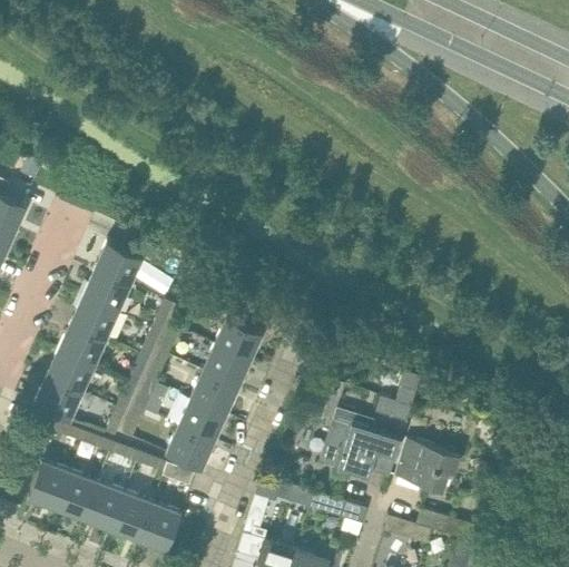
[(30,154),(25,166),(39,173),(45,160),(30,154)]
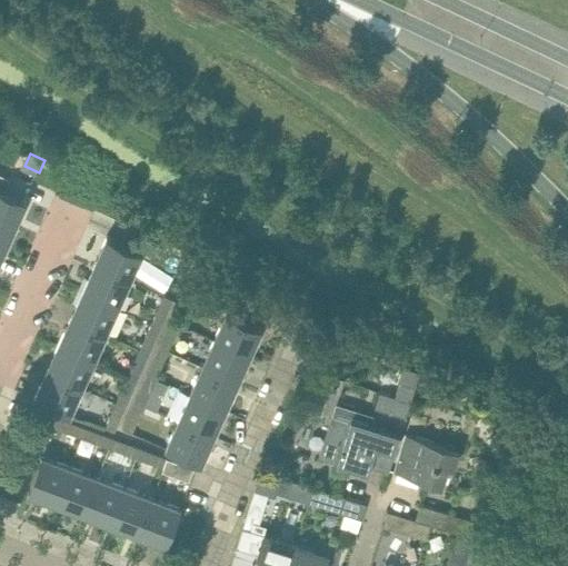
[(0,224),(16,231),(29,204),(25,201),(7,194),(11,182),(0,176),(0,224)]
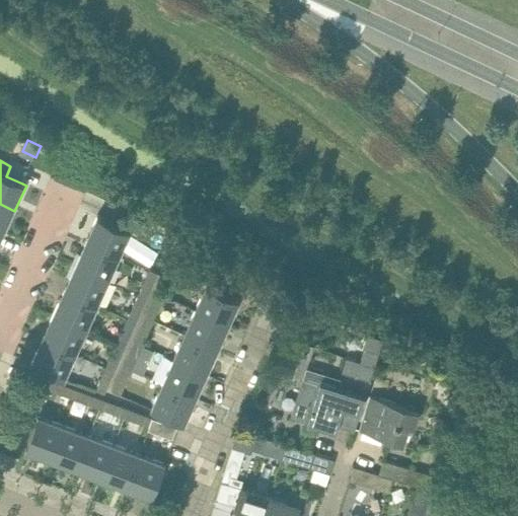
[(0,233),(4,235),(14,211),(0,204),(0,233)]
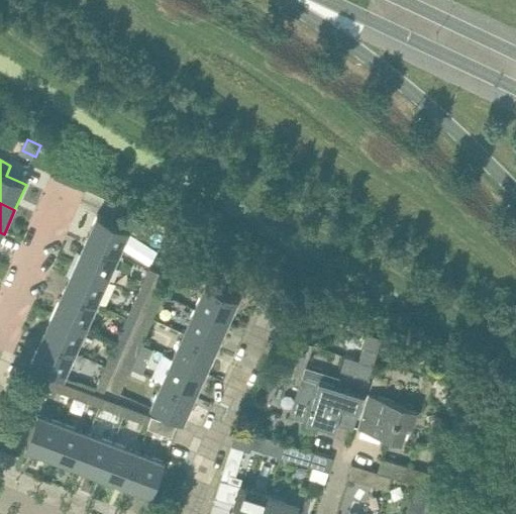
[(98,217),(87,242),(119,258),(130,232),(141,237),(146,226),(123,215),(118,226),(101,219),(102,218),(98,217)]
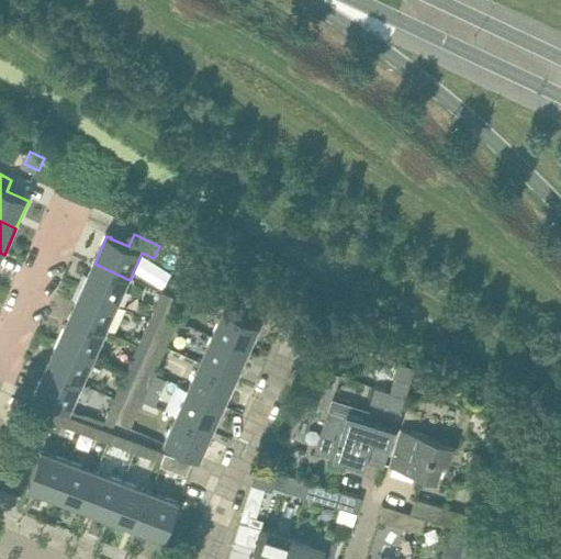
[(130,280),(94,264),(82,290),(118,306),(130,280)]
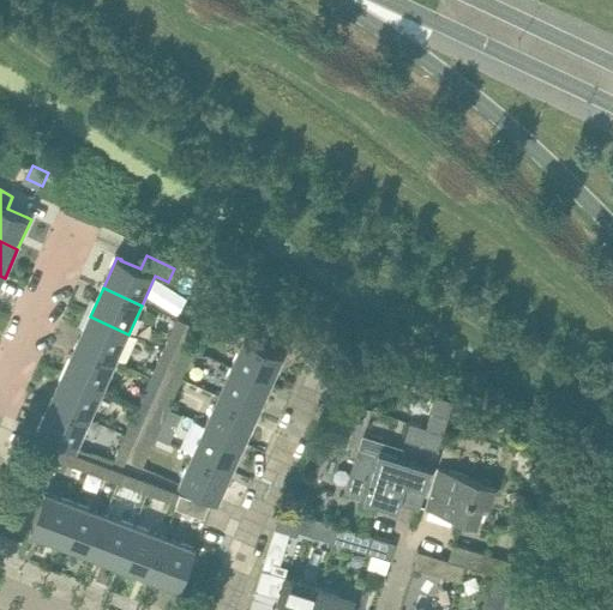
[(196,330),(208,301),(198,296),(185,325),(188,326),(196,330)]
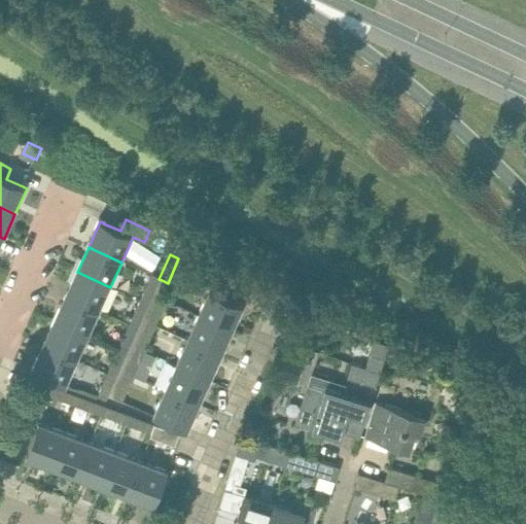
[(110,287),(77,272),(66,298),(99,312),(110,287)]
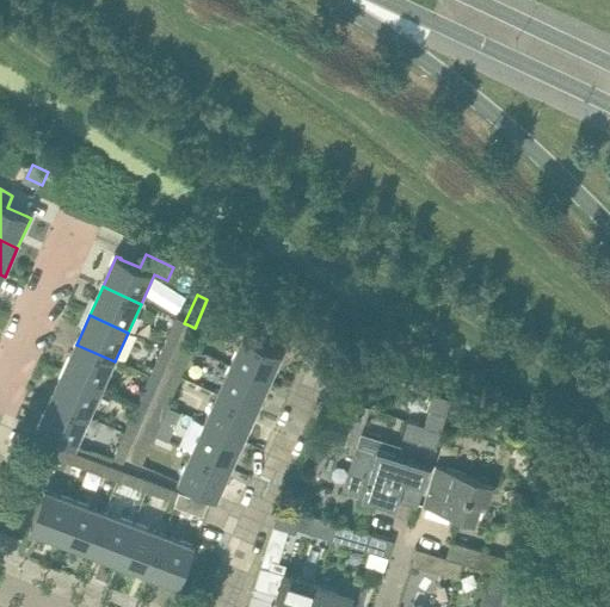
[(188,324),(184,323),(177,320),(165,348),(176,353),(188,324)]
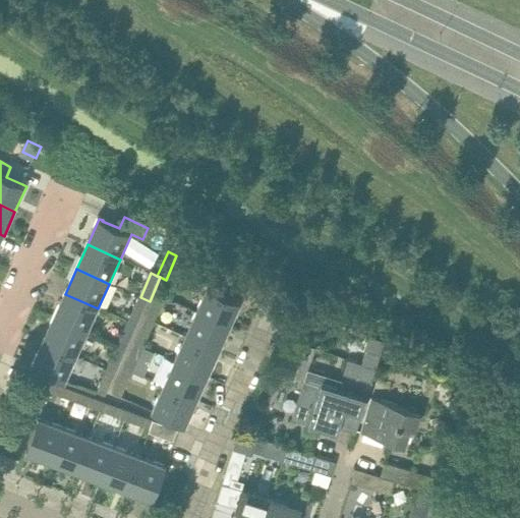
[(208,288),(196,313),(230,328),(241,302),(238,301),(237,301),(221,293),(226,283),(203,273),(197,284),(208,288)]
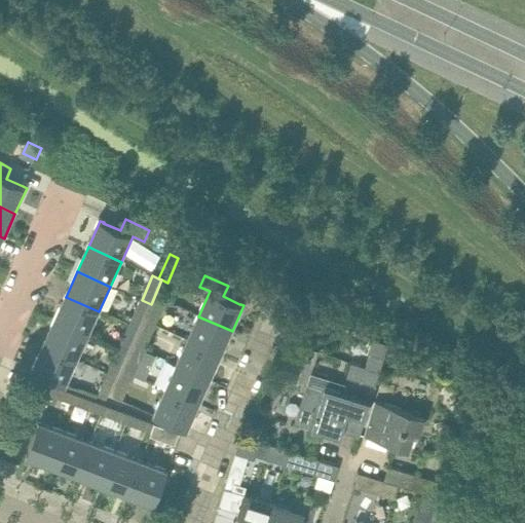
[(99,311),(66,297),(54,322),(88,336),(99,311)]
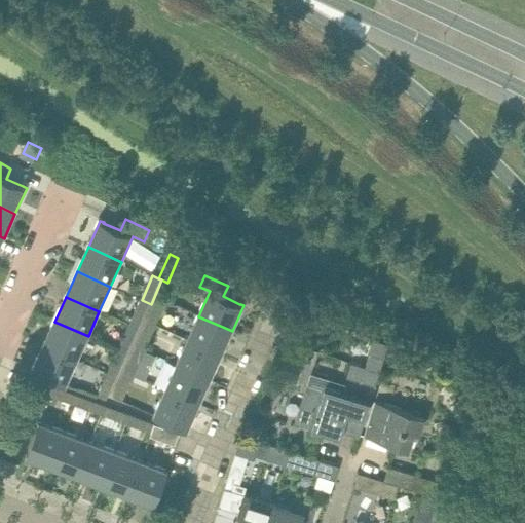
[(159,299),(148,324),(157,328),(169,303),(159,299)]
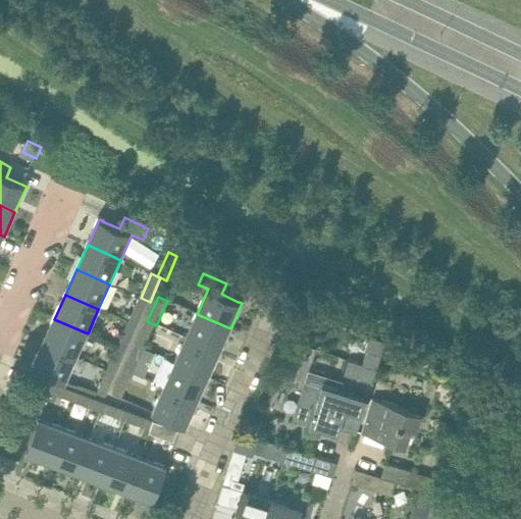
[(139,326),(150,302),(141,298),(129,322),(139,326)]
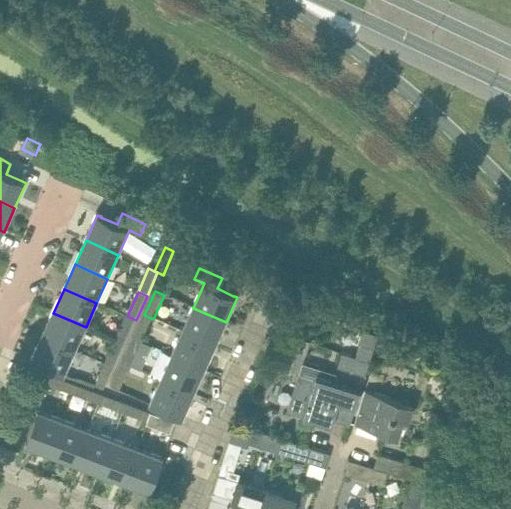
[(215,346),(226,322),(193,308),(183,332),(215,346)]
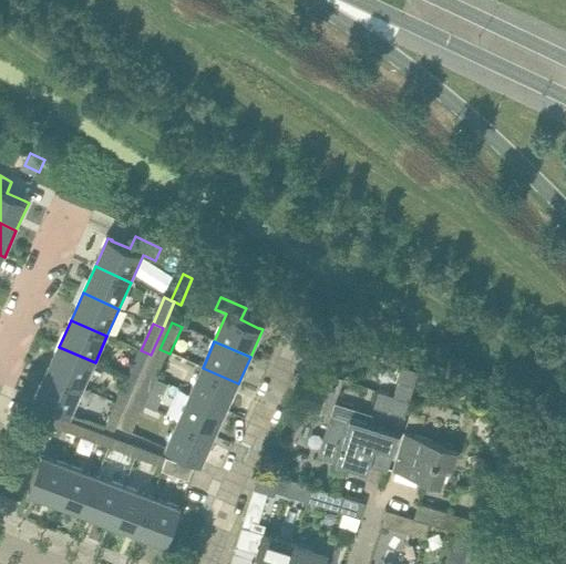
[(95,362),(59,347),(48,372),(83,389),(95,362)]
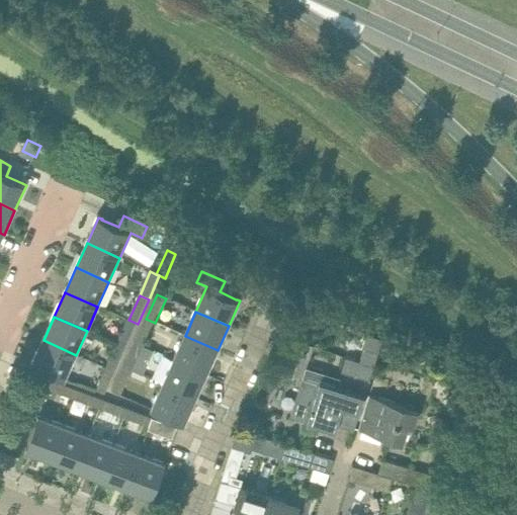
[(144,348),(155,323),(146,319),(135,343),(144,348)]
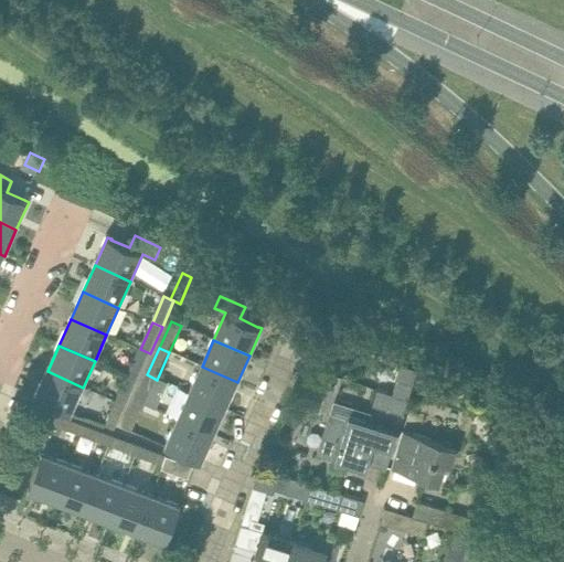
[(139,379),(150,353),(140,349),(129,374),(139,379)]
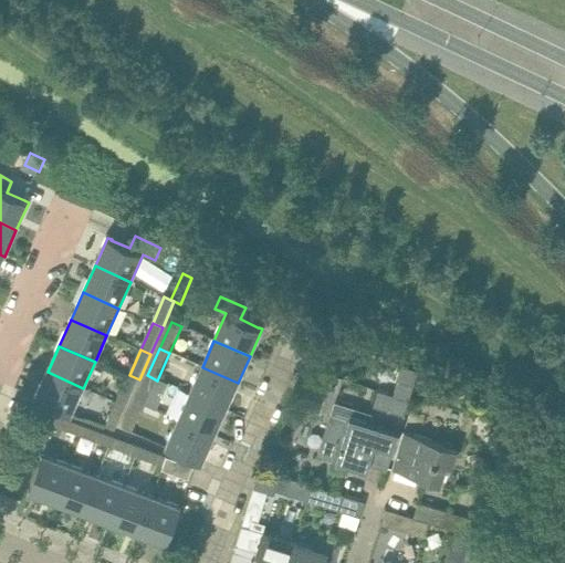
[(226,410),(238,383),(202,367),(190,394),(226,410)]
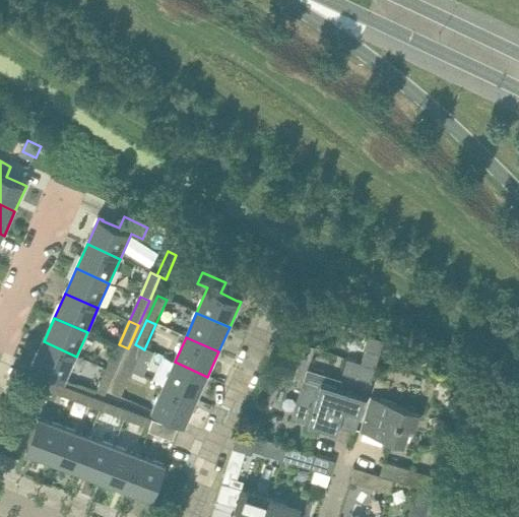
[(347,362),(343,377),(371,386),(384,345),(385,344),(380,342),(371,339),(362,367),(347,362)]
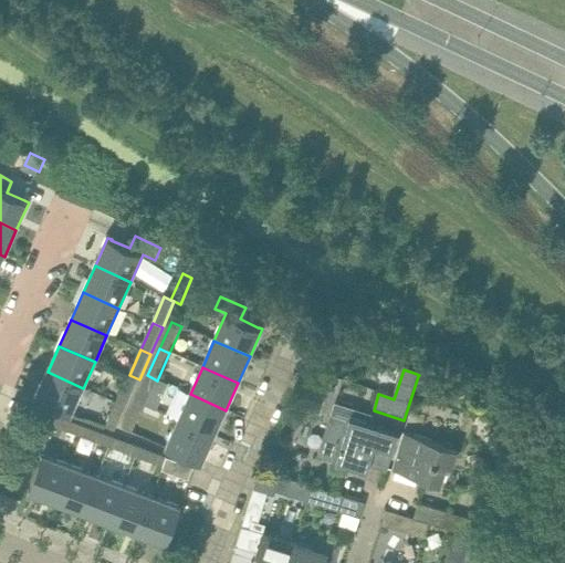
[(83,388),(48,372),(34,400),(39,403),(39,402),(66,414),(66,415),(71,417),(83,388)]
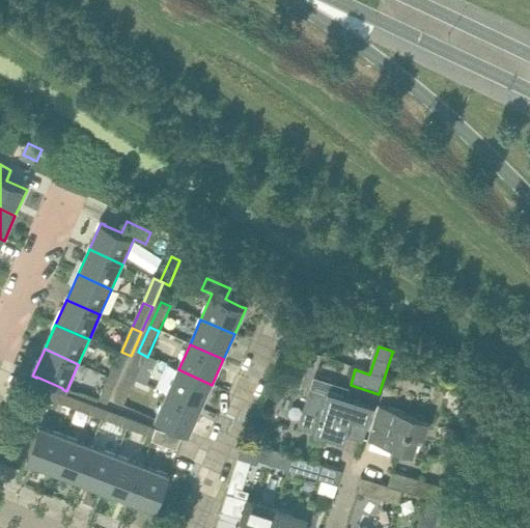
[(119,381),(131,356),(121,352),(110,377),(119,381)]
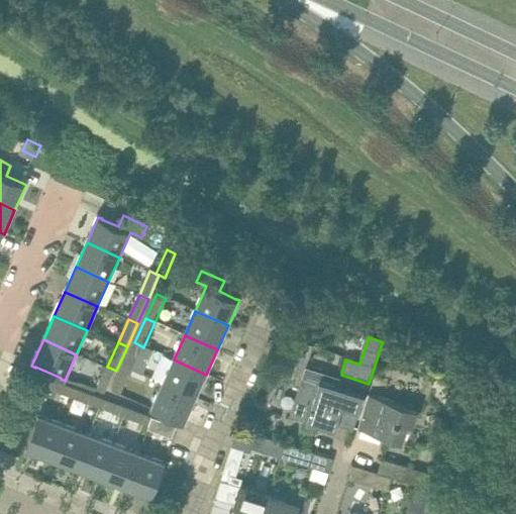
[(133,372),(143,347),(134,342),(123,368),(133,372)]
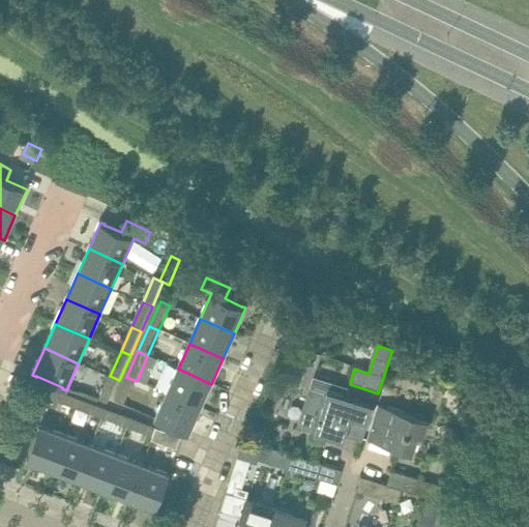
[(200,409),(211,384),(178,369),(167,393),(200,409)]
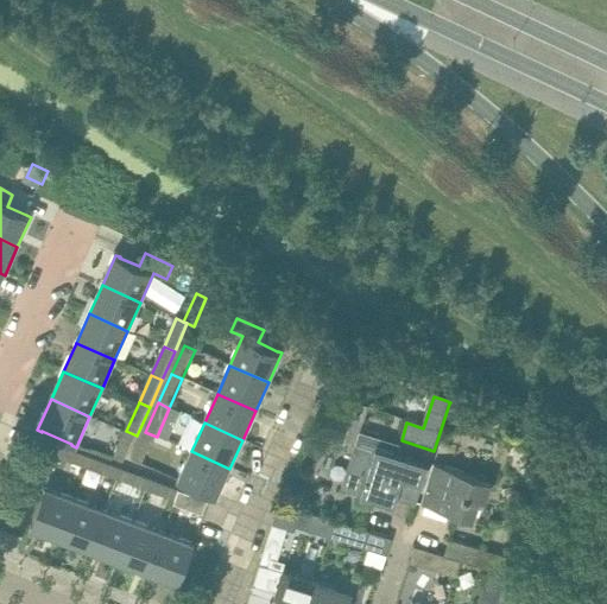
[(124,464),(137,436),(126,431),(114,459),(124,464)]
